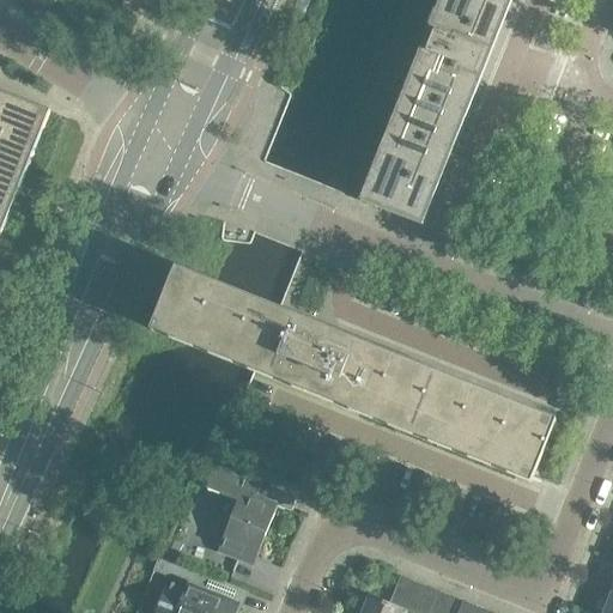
[(137,14),(141,2),(143,1),(140,0),(123,0),(121,7),(137,14)]
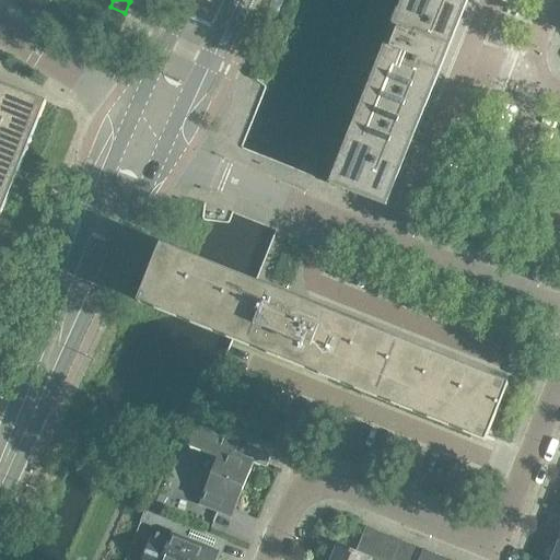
[(408,0),(335,185),(334,186),(381,205),(382,203),(381,203),(428,85),(430,86),(430,85),(429,84),(435,68),(436,69),(445,48),(443,48),(445,43),(462,0),(408,0)]
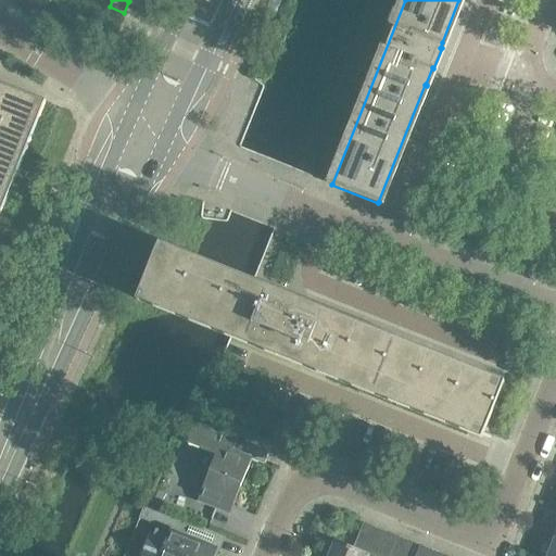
[(0,216),(46,102),(0,83),(0,216)]
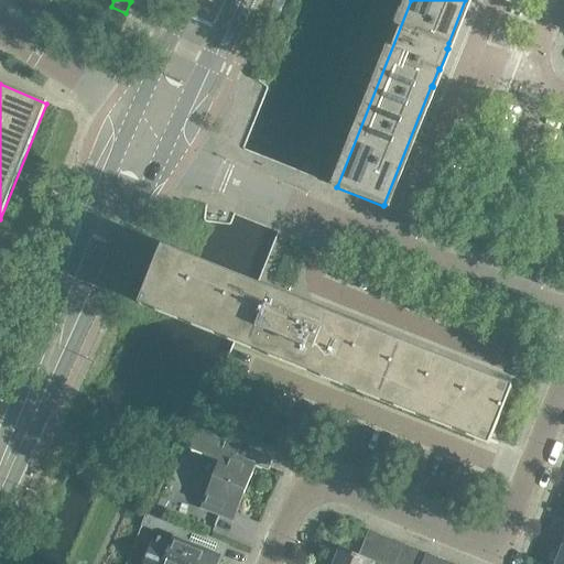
[(203,264),(163,249),(140,306),(488,445),(491,438),(492,437),(492,434),(507,399),(509,396),(509,393),(512,388),(308,306),(310,304),(268,288),(267,290),(203,264)]
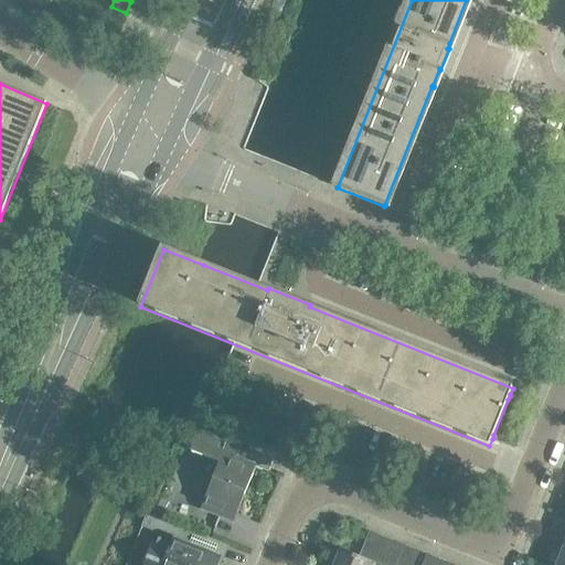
[(277,449),(232,432),(230,437),(201,425),(191,451),(220,462),(205,499),(200,510),(232,523),(236,512),(237,512),(255,467),(268,472),(277,449)]
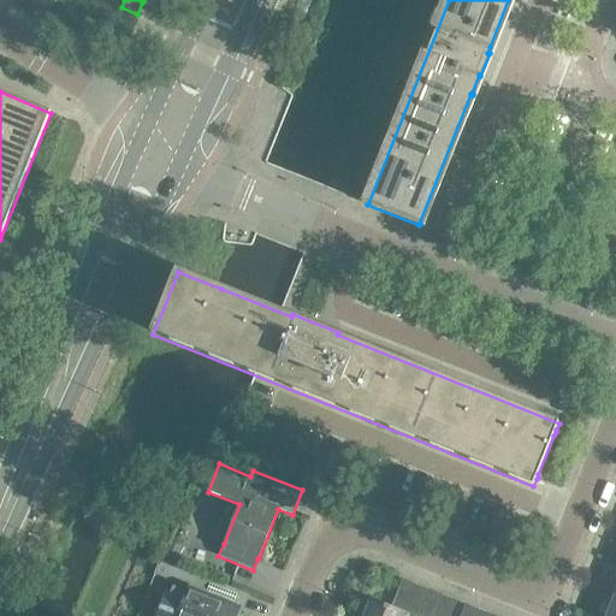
[(241,615),(250,596),(178,567),(160,560),(154,575),(172,582),(158,615),(241,615)]
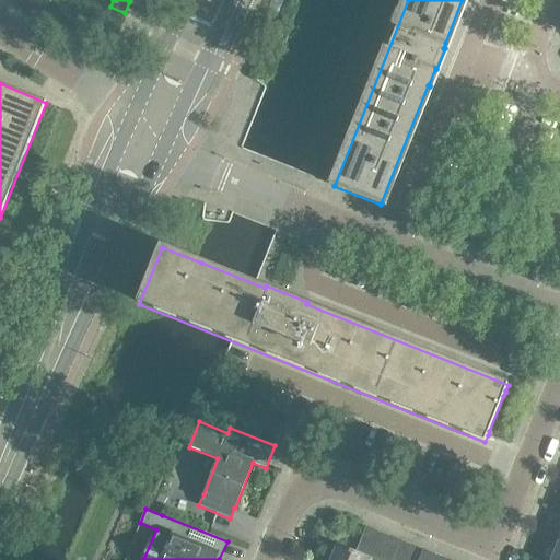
[(369,557),(377,533),(365,527),(359,544),(351,540),(351,541),(349,541),(347,548),(369,557)]
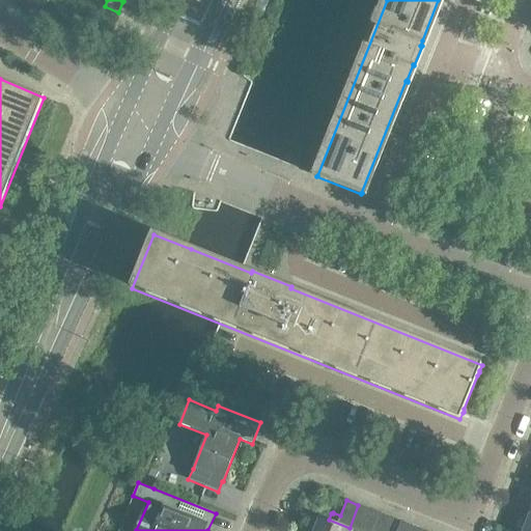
[(357,530),(361,530),(370,509),(358,505),(350,528),(357,530)]
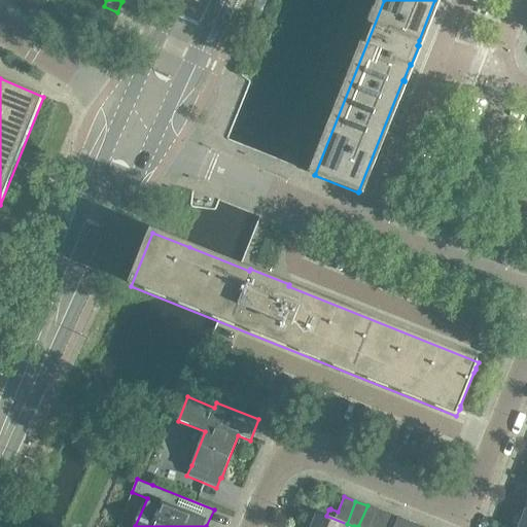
[(372,526),(379,511),(367,505),(358,526),(372,526)]
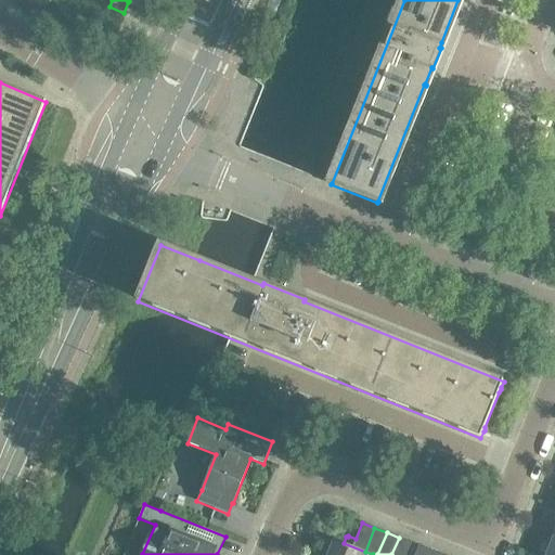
[(405,554),(411,542),(399,538),(391,554),(405,554)]
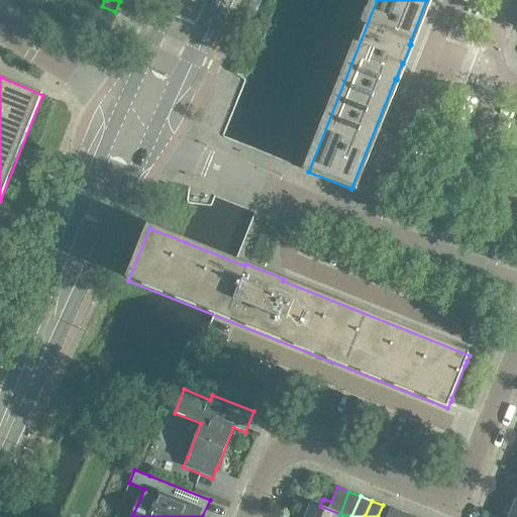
[(338,516),(340,514),(320,506),(311,503),(305,516),(338,516)]
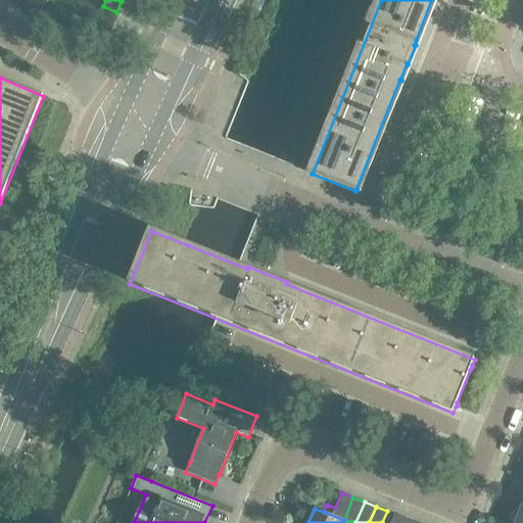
[(403,522),(407,519),(395,514),(391,522),(403,522)]
